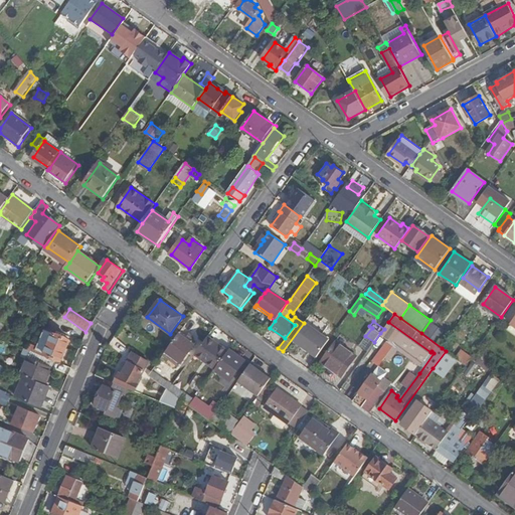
[(292,341),(316,358),(330,339),(305,322),(292,341)]
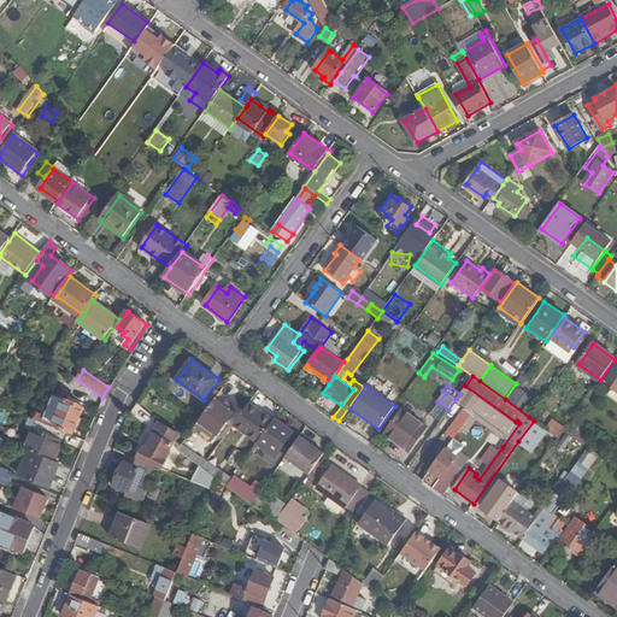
[(465,422),(503,447),(519,423),(517,421),(516,422),(465,386),(460,394),(456,399),(470,410),(464,421),(465,422)]
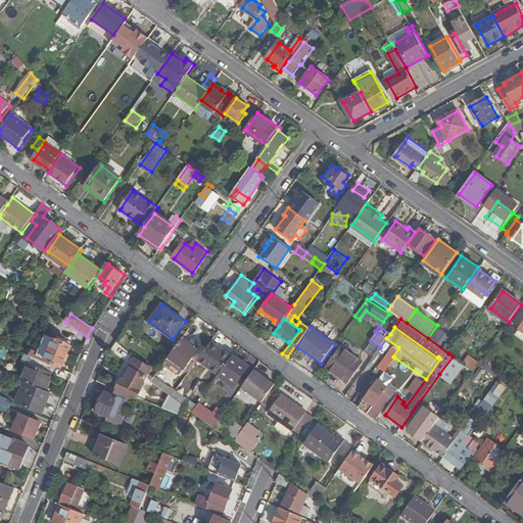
[(522,332),(519,329),(514,335),(522,341),(522,332)]
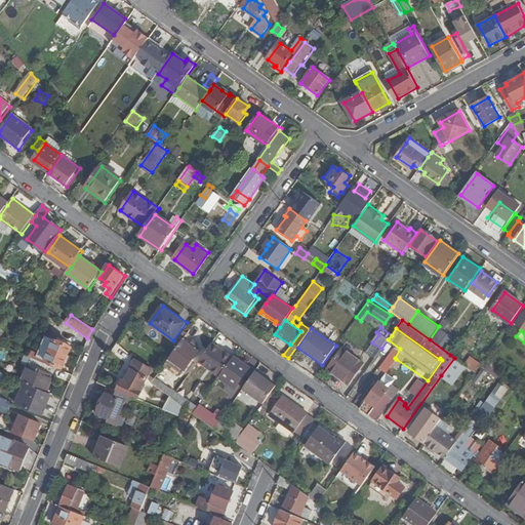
[(73,348),(46,337),(37,361),(46,365),(47,362),(64,369),(73,348)]
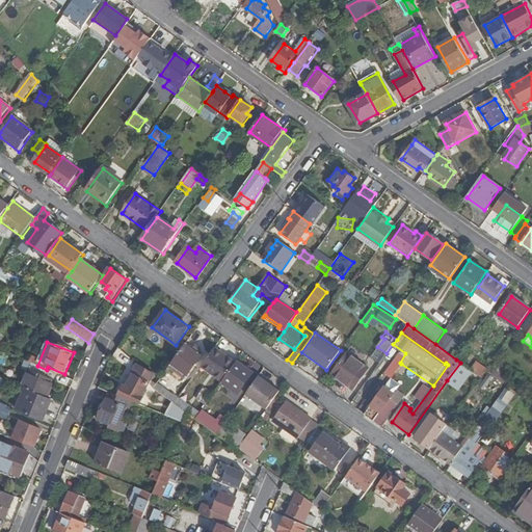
[(186,343),(171,364),(169,367),(186,378),(194,366),(197,368),(204,360),(196,354),(197,352),(186,343)]
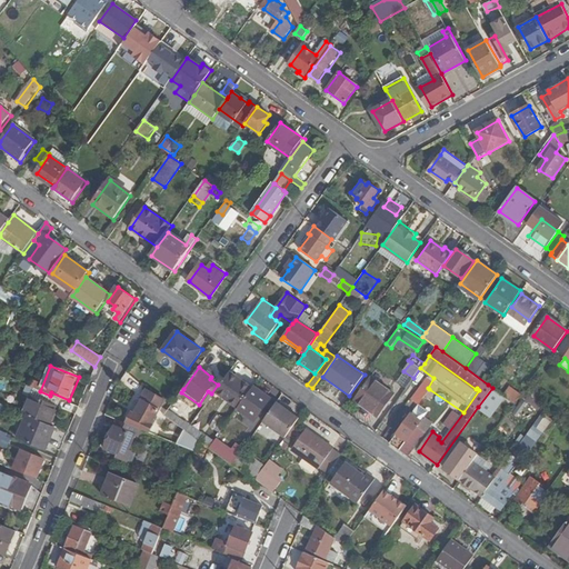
[(251,390),(229,373),(216,392),(239,408),(251,390)]
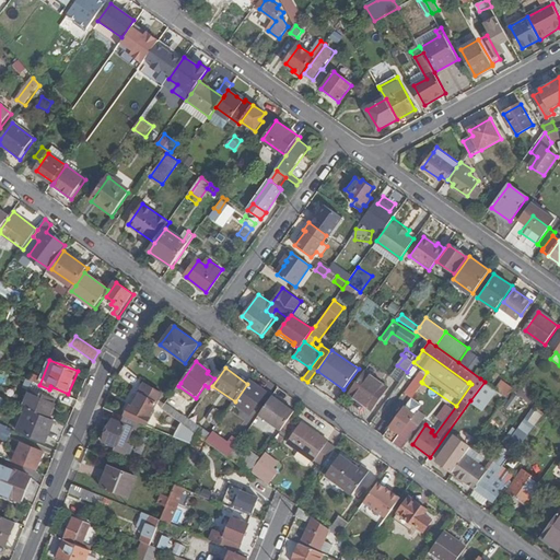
[(349,395),(371,411),(387,388),(364,372),(349,395)]
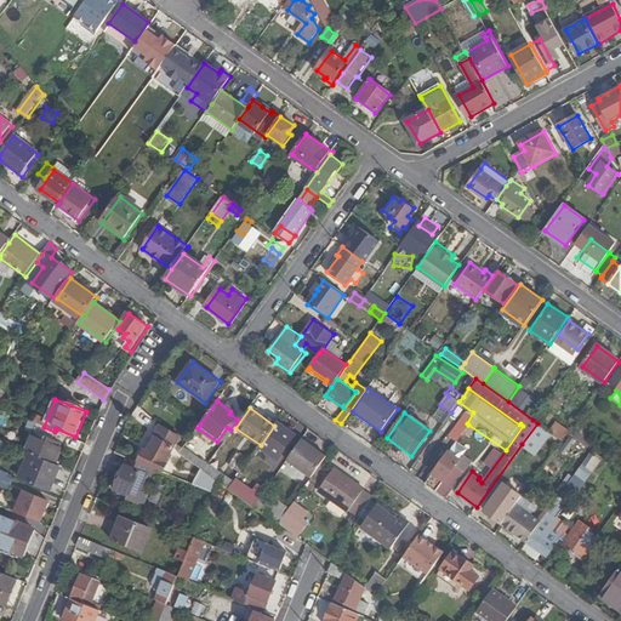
[(453,446),(468,425),(467,423),(461,419),(455,423),(443,440),(453,446)]
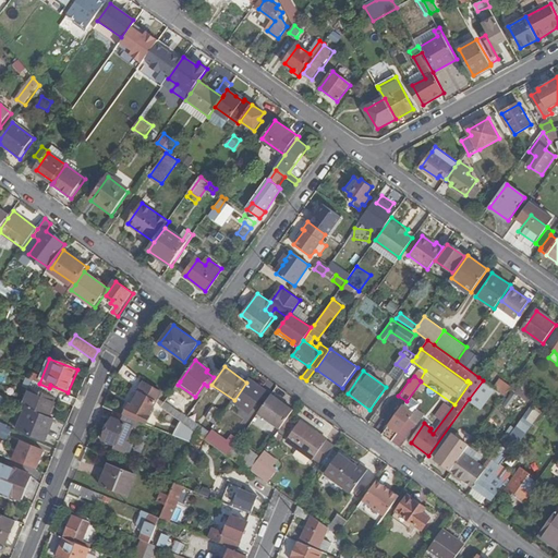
[(495,388),(506,396),(513,385),(501,377),(495,388)]
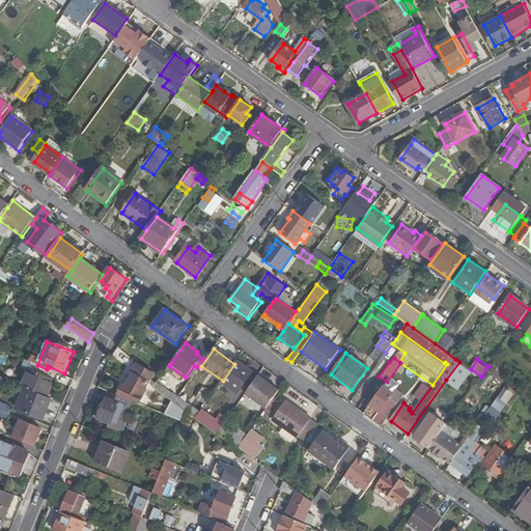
[(236,362),(234,364),(223,381),(222,382),(238,393),(252,372),(236,362)]
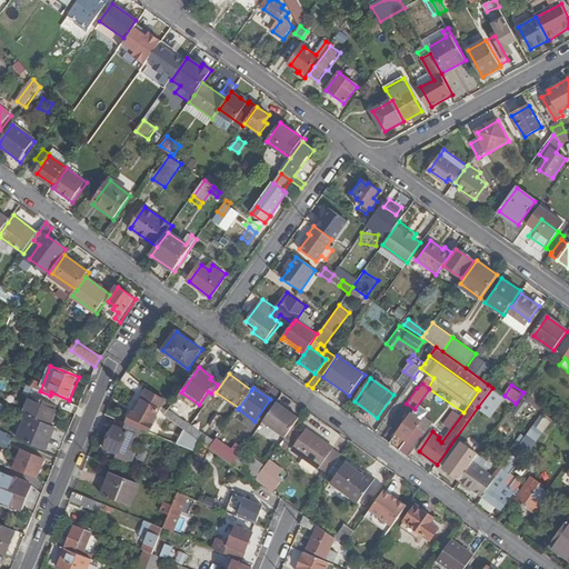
[(505,397),(492,388),(478,407),(491,416),(505,397)]
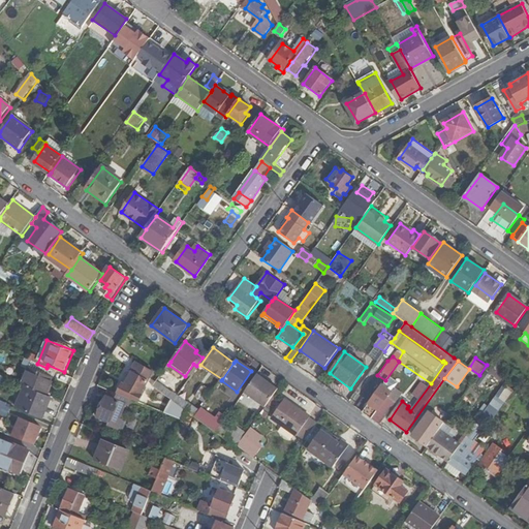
[(37,364),(32,362),(23,386),(24,386),(48,396),(57,372),(47,368),(37,364)]
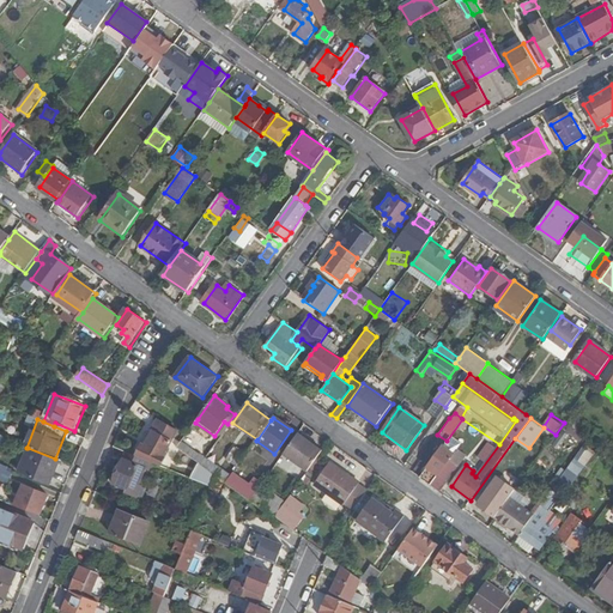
[(143,445),(137,456),(161,467),(168,453),(167,451),(177,430),(159,420),(146,447),(143,445)]
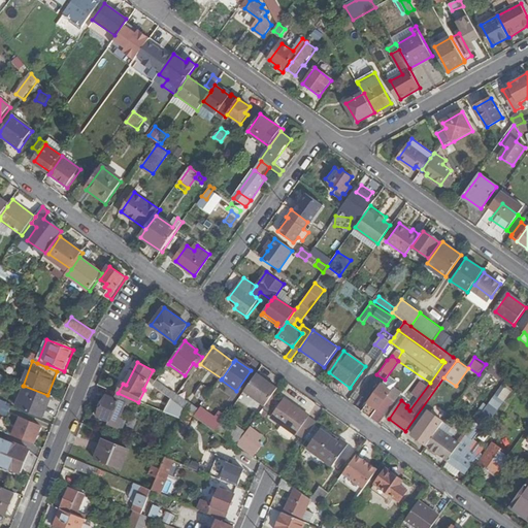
[(278,388),(258,372),(244,390),(266,405),(278,388)]
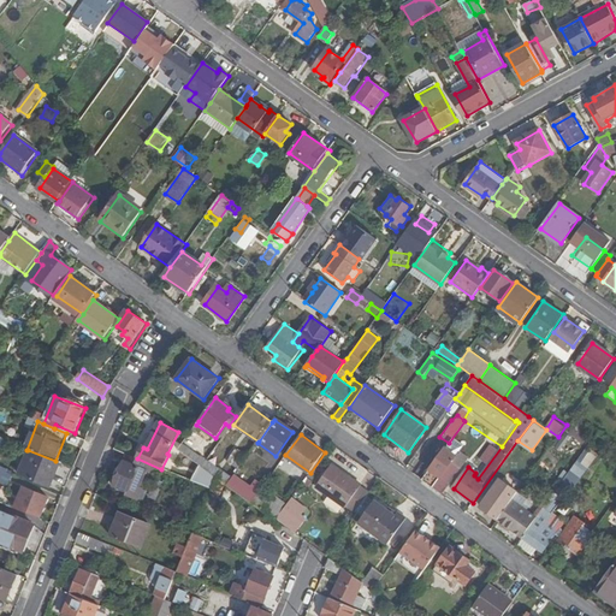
[(449,444),(442,454),(452,462),(460,451),(449,444)]
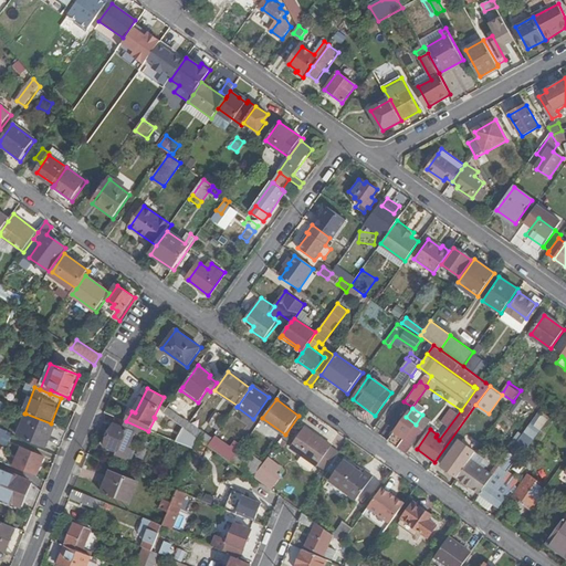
[(532,448),(549,418),(538,411),(520,441),(532,448)]
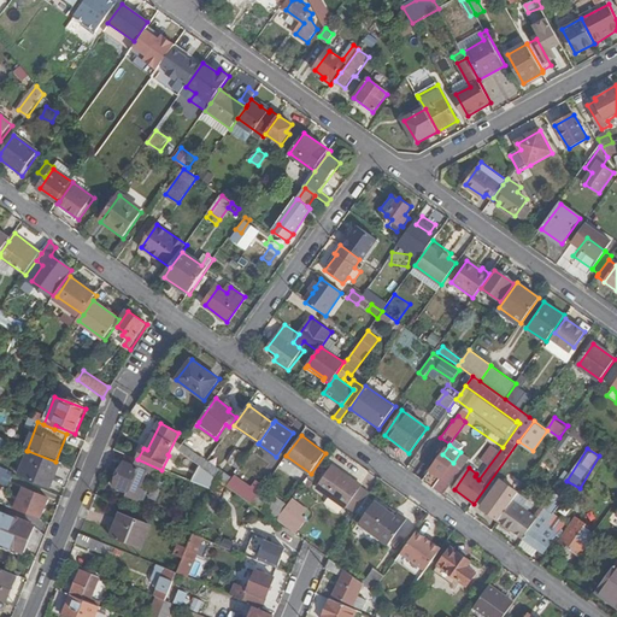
[(45,487),(56,462),(28,451),(17,476),(45,487)]
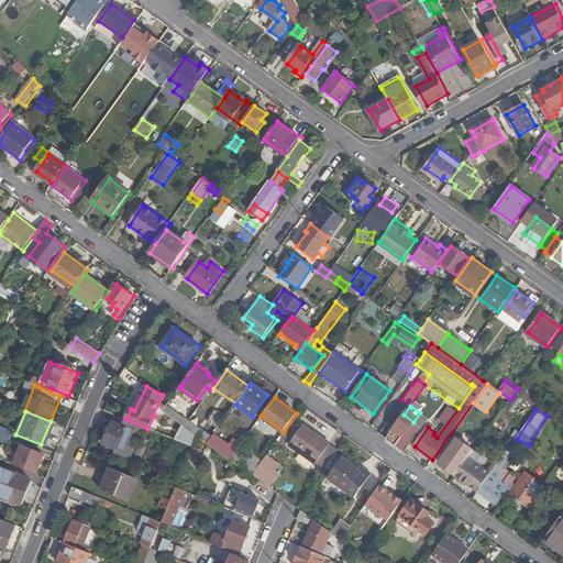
[(386,440),(404,452),(421,428),(414,422),(404,415),(386,440)]
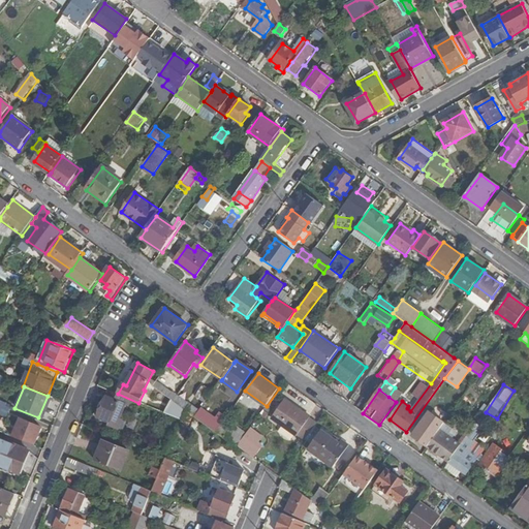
[(99,417),(118,426),(127,404),(107,396),(99,417)]
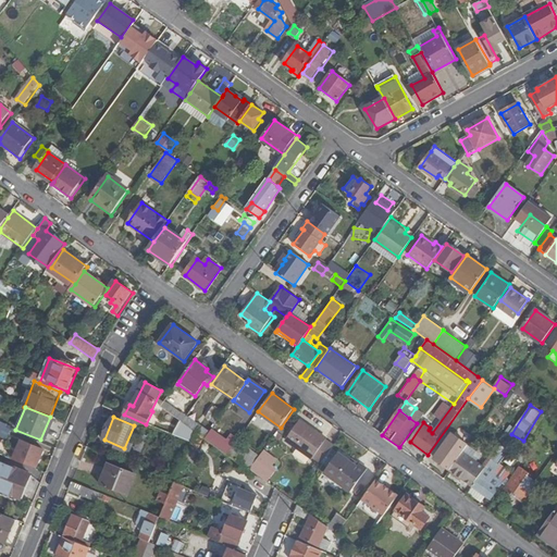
[(210,433),(187,418),(183,423),(187,426),(196,433),(203,437),(206,440),(210,433)]
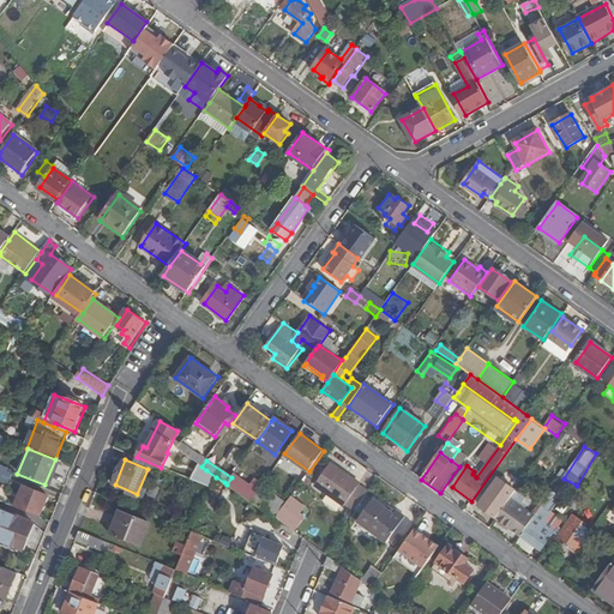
[(345,503),(355,510),(369,491),(360,483),(361,482),(331,461),(315,483),(344,505),(345,503)]
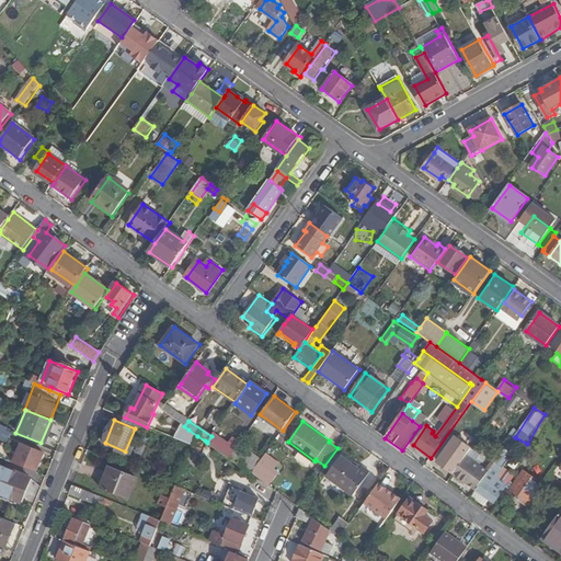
[(0,444),(6,447),(11,433),(0,428),(0,444)]
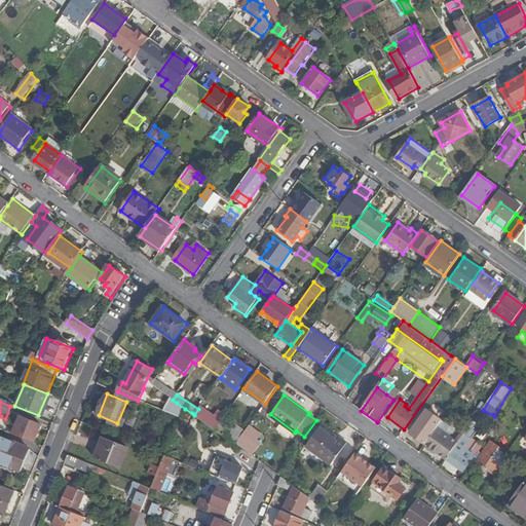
[(163,403),(160,409),(181,418),(185,409),(177,403),(175,408),(163,403)]
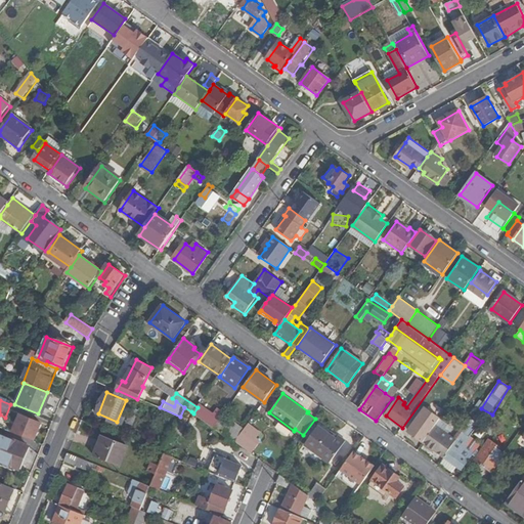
[(199,405),(198,407),(193,413),(214,428),(224,415),(218,409),(214,416),(199,405)]
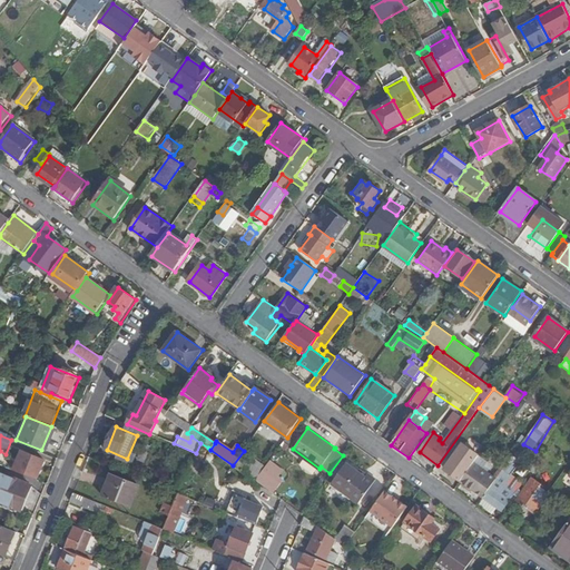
[(208,448),(200,443),(196,453),(190,468),(199,470),(208,448)]
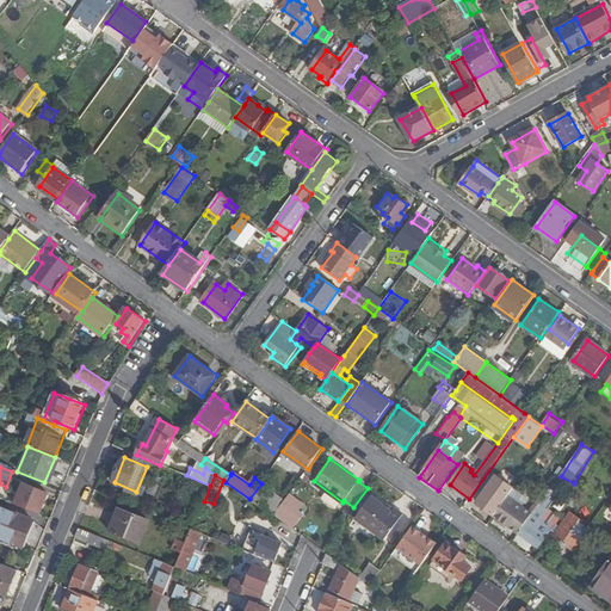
[(494,516),(501,506),(508,497),(513,488),(498,477),(479,504),(494,516)]
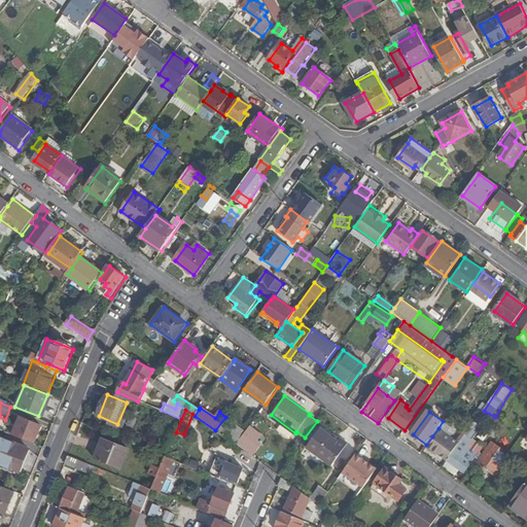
[(246,418),(230,442),(236,446),(252,423),(246,418)]
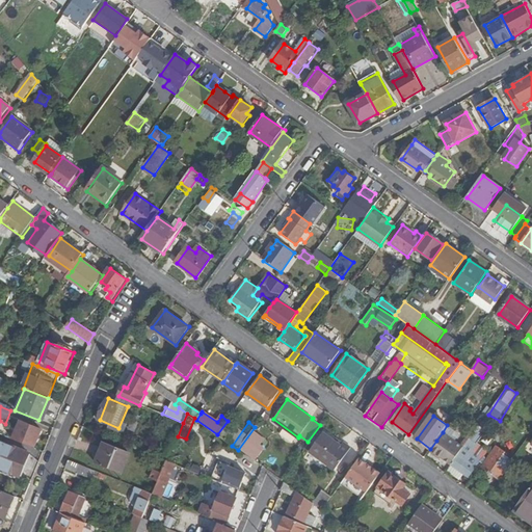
[(14,441),(35,449),(43,432),(21,423),(14,441)]
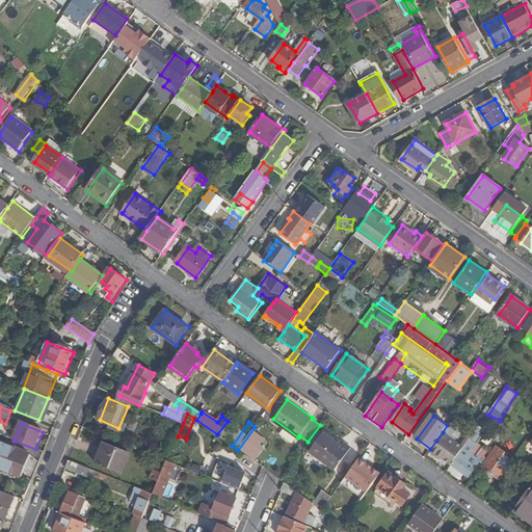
[(431,450),(451,464),(462,448),(454,443),(455,442),(443,432),(436,441),(437,441),(431,450)]
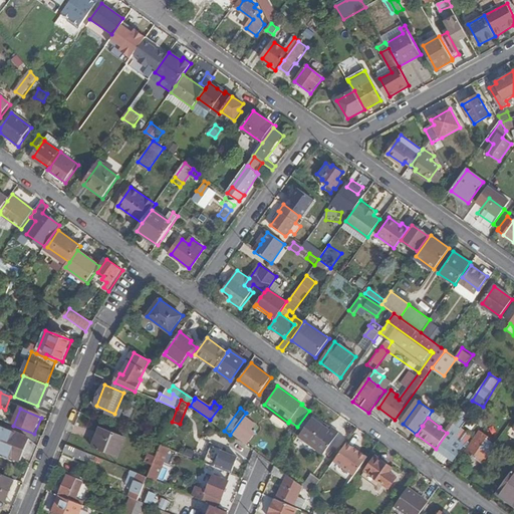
[(298,438),(324,456),(340,433),(332,428),(329,431),(313,419),(298,438)]
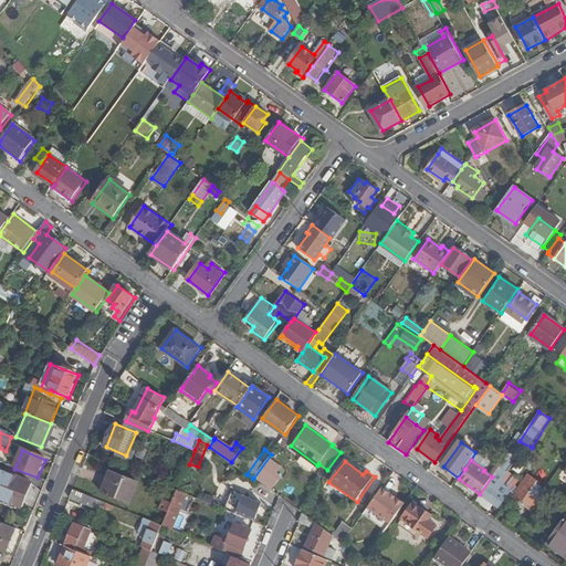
[(492,477),(480,494),(499,509),(505,500),(493,491),(499,483),(496,481),(509,465),(503,461),(492,477)]
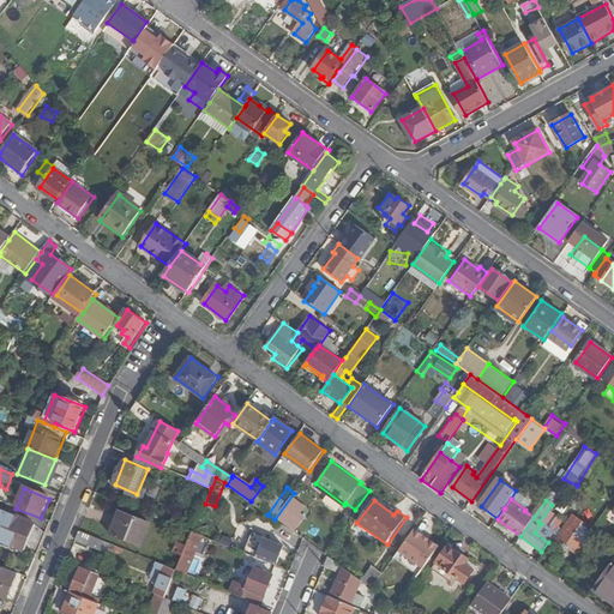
[(0,541),(18,549),(29,523),(0,510),(0,541)]
